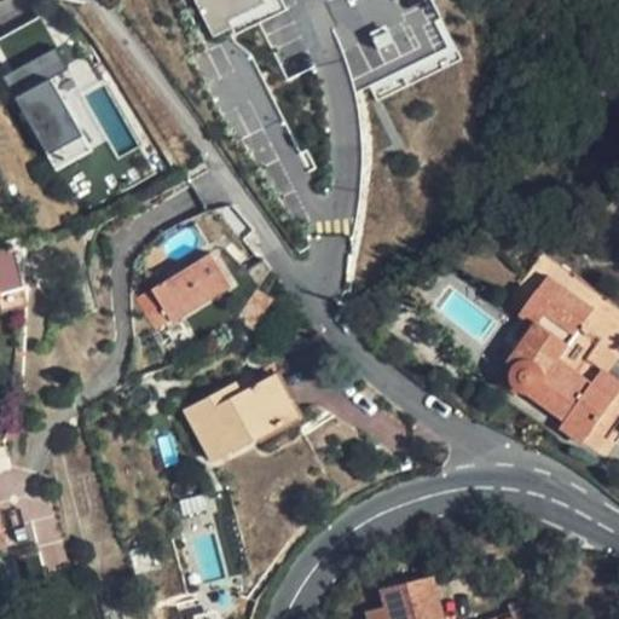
[(227,22),(264,4),(261,0),(192,0),(212,38),(231,28),(227,22)]
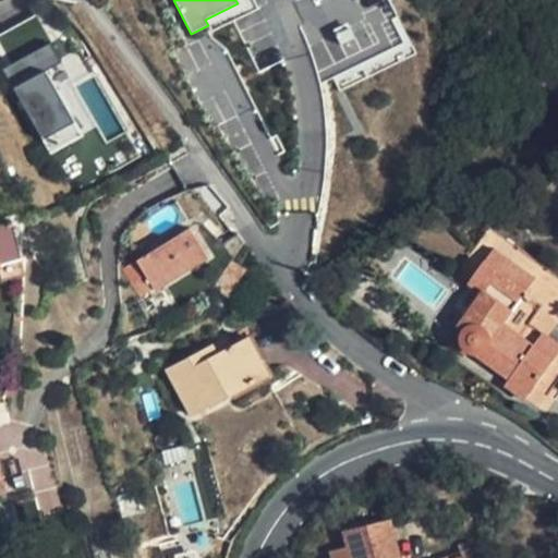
[(235,0),(238,3),(205,20),(208,25),(211,32),(257,9),(252,0),(235,0)]
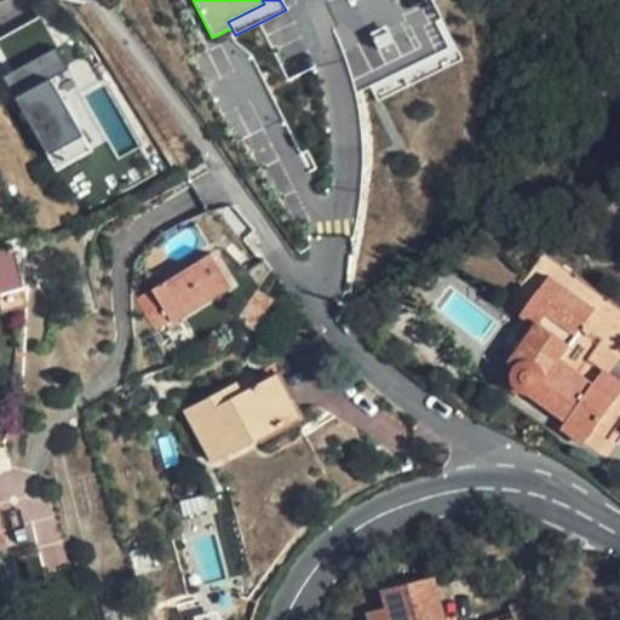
[(348,0),(336,0),(327,5),(368,86),(447,47),(434,21),(440,18),(430,0),(352,0),(349,1),(348,0)]
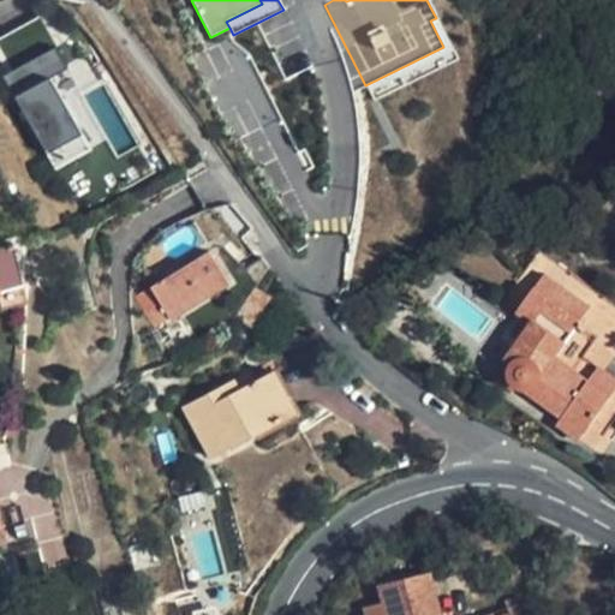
[(457,58),(436,18),(430,21),(443,47),(365,85),(374,100),(457,58)]
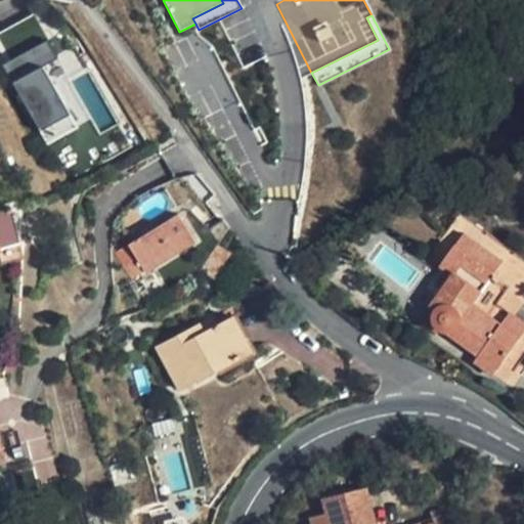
[(236,59),(260,59),(260,19),(244,19),(244,33),(235,33),(236,59)]
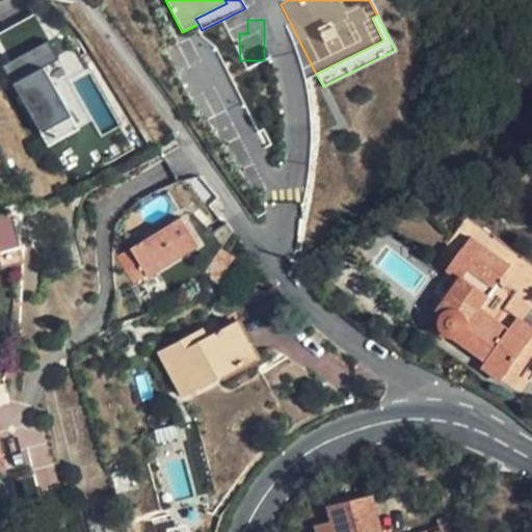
[(0,69),(18,99),(22,107),(47,149),(76,131),(41,71),(57,61),(46,43),(0,69)]
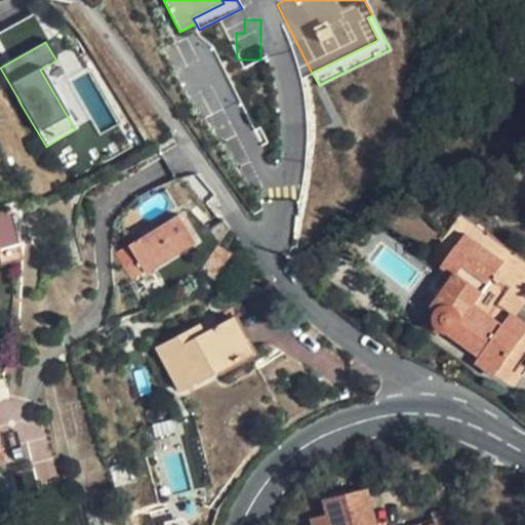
[(22,106),(17,97),(13,99),(18,108),(22,106)]
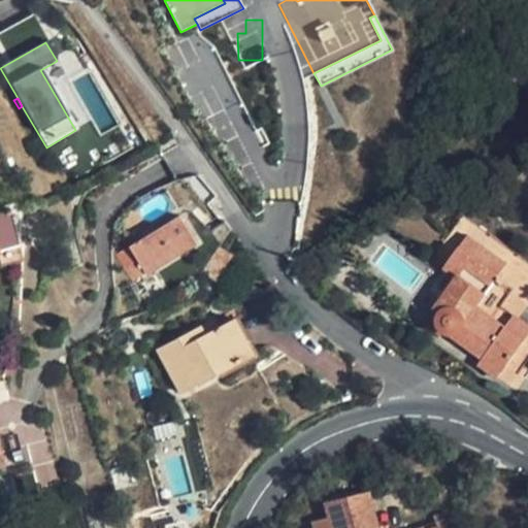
[(12,207),(0,209),(0,251),(23,246),(12,207)]
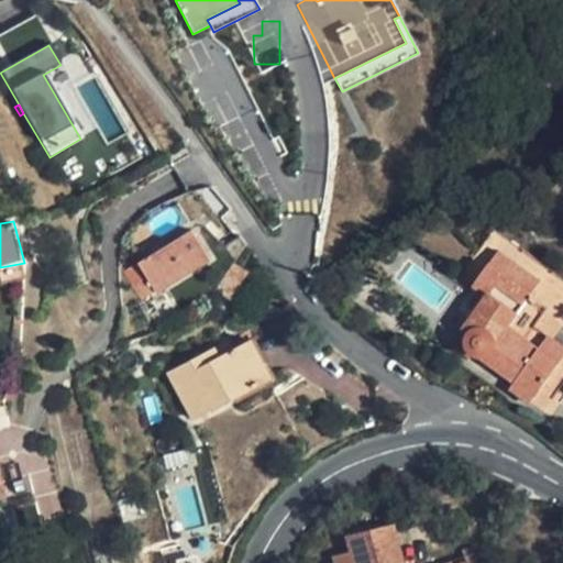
[(152,290),(208,258),(192,232),(136,264),(142,275),(152,290)]
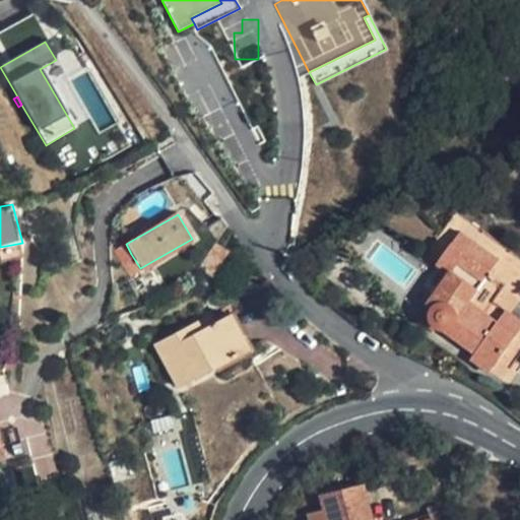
[(492,370),(516,336),(484,313),(468,302),(496,258),(454,231),(434,260),(447,270),(426,305),(431,308),(427,314),(428,318),(431,324),(435,329),(442,330),(473,351),(471,355),(492,370)]
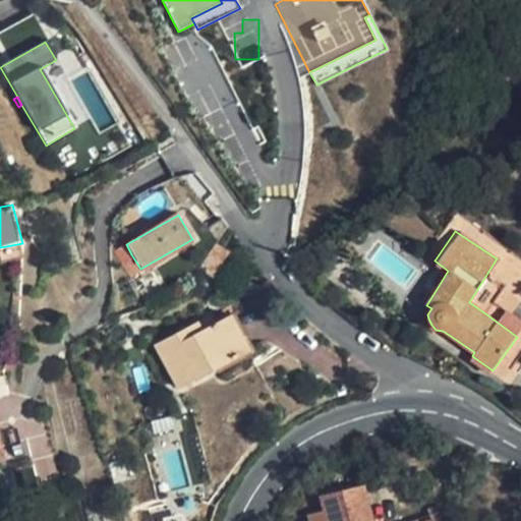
[(22,243),(0,247),(0,249),(3,263),(25,257),(22,243)]
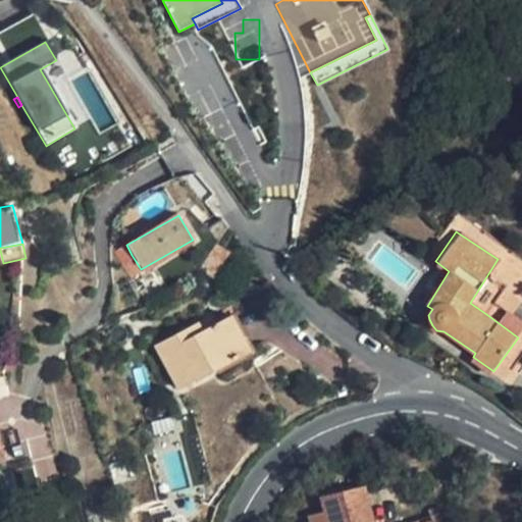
[(132,255),(121,261),(129,275),(141,269),(132,255)]
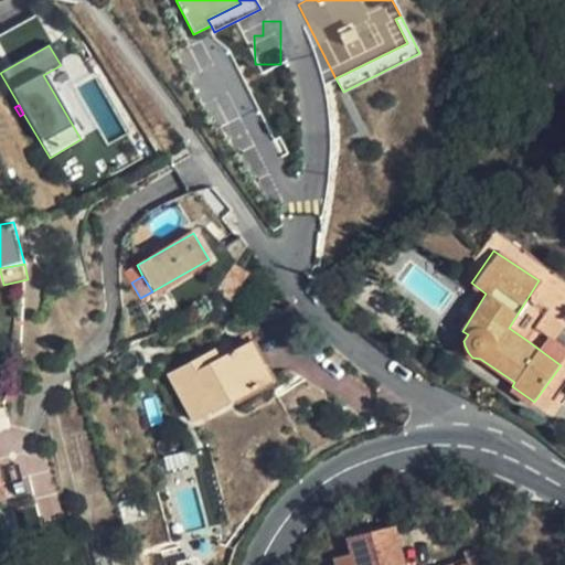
[(526,340),(561,365),(564,358),(564,347),(536,327),(526,340)]
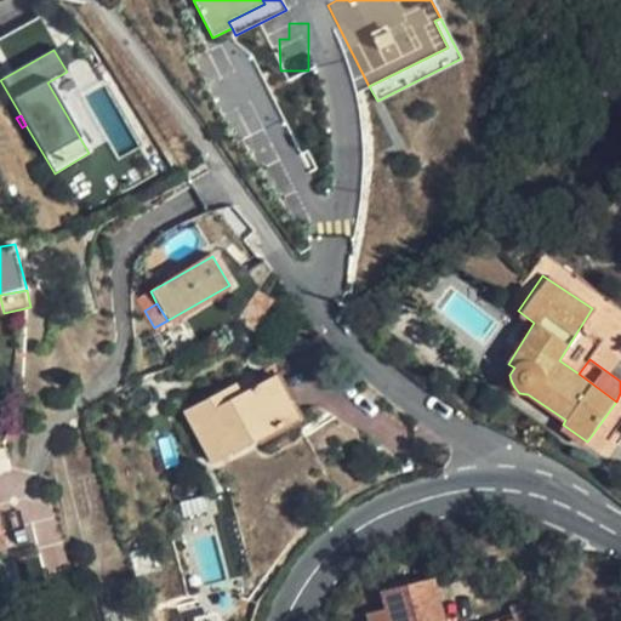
[(279,405),(294,397),(279,371),(257,385),(251,375),(187,411),(217,467),(290,422),(279,405)]
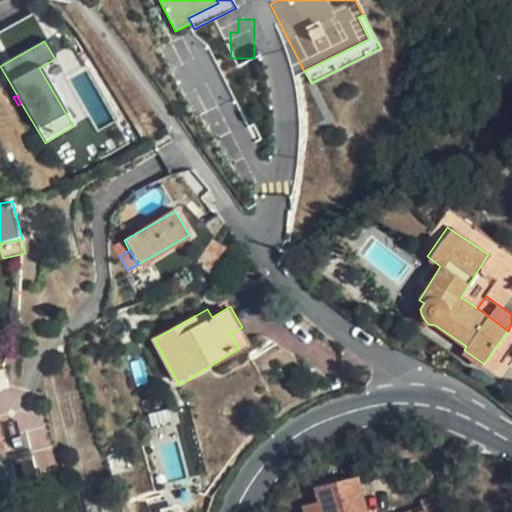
[(251,342),(242,327),(230,334),(239,348),(251,342)]
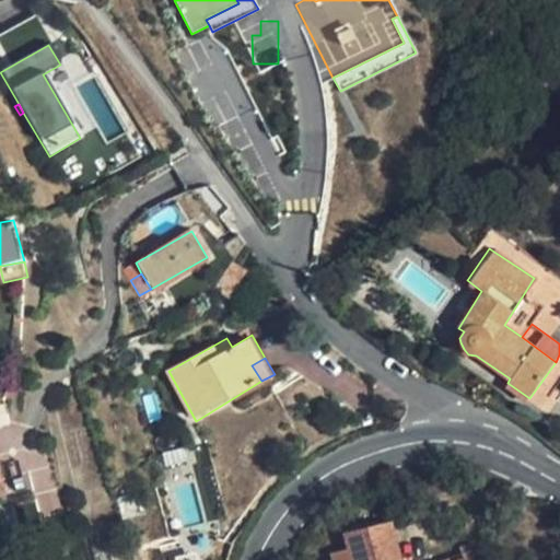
[(352,559),(401,559),(393,521),(345,533),(352,559)]
